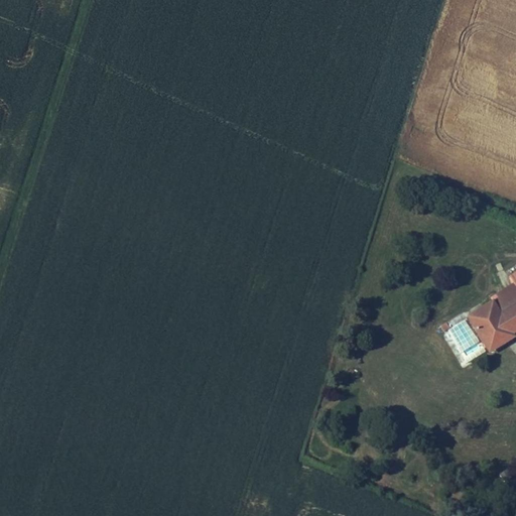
[(503,307),(515,299),(515,282),(496,294),(503,307)]
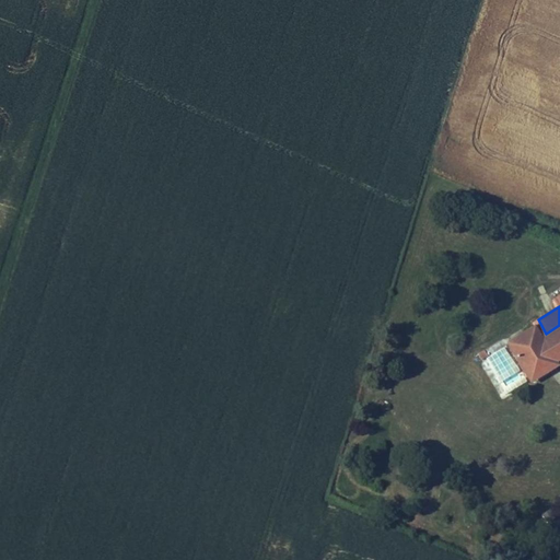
[(538,319),(516,333),(522,341),(509,348),(523,371),(549,356),(550,359),(559,353),(559,325),(546,334),(538,319)]
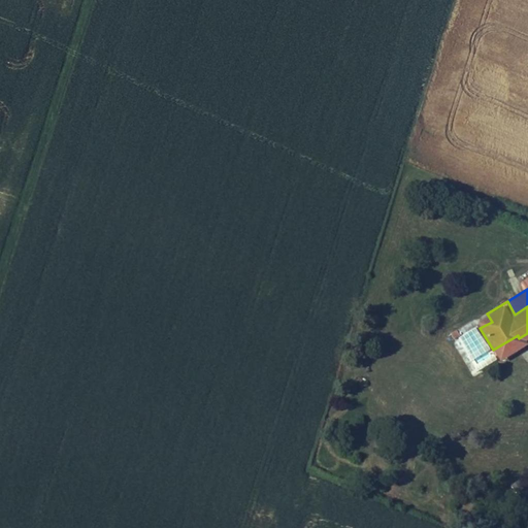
[(480,328),(492,322),(487,314),(475,321),(480,328)]
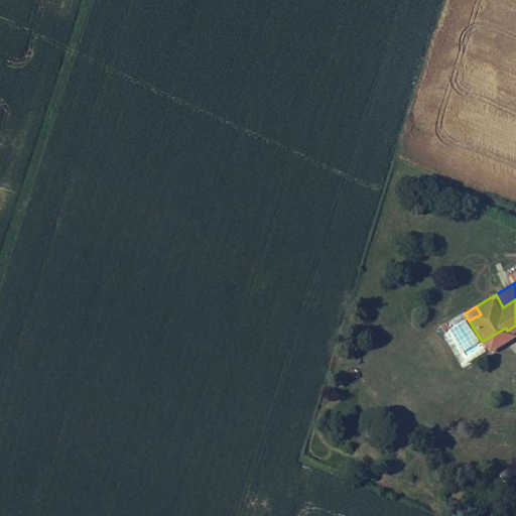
[(441,334),(461,367),(484,355),(464,320),(441,334)]
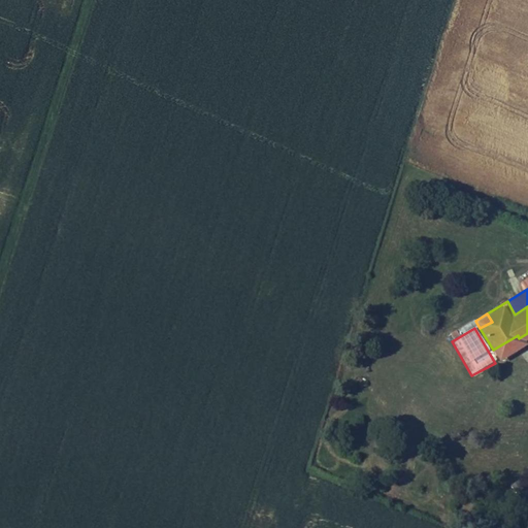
[(521,341),(519,338),(518,335),(493,350),(496,356),(521,341)]
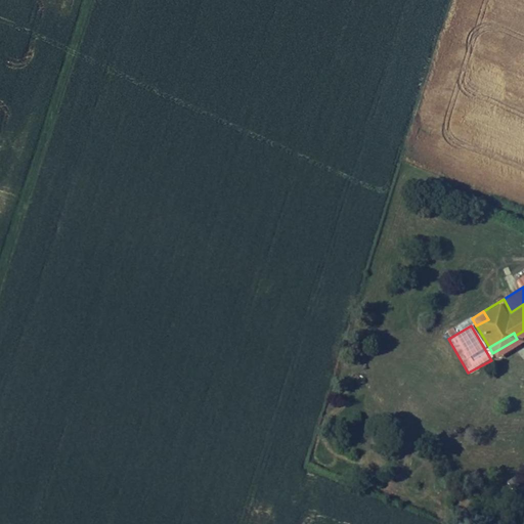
All buildings are outlined.
